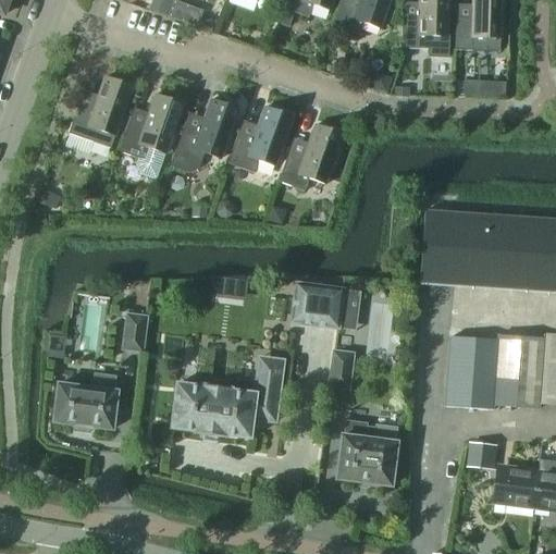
[(11,4),(12,0),(0,0),(0,11),(3,13),(8,3),(11,4)]
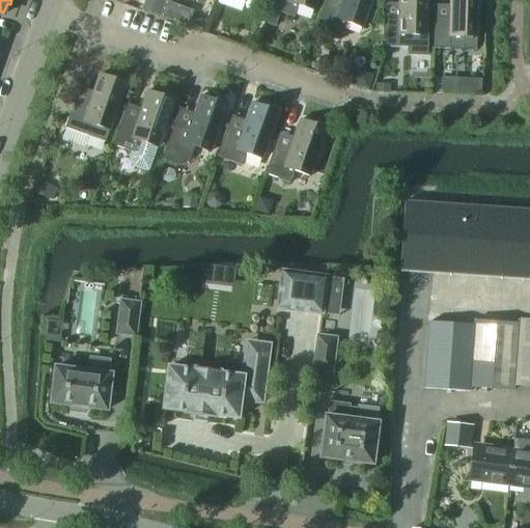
[(146,0),(143,9),(159,15),(164,0),(146,0)]
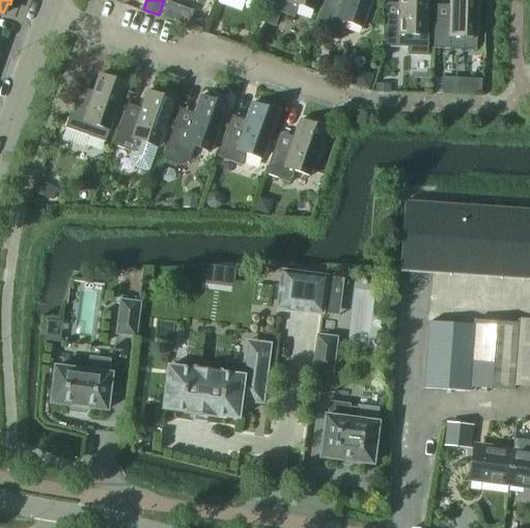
[(314,8),(316,0),(272,0),(270,5),(295,15),(299,3),(314,8)]
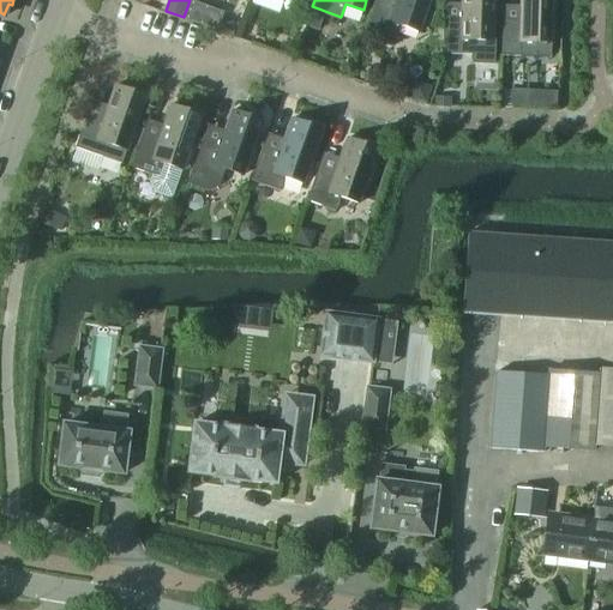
[(377,0),(367,26),(396,36),(402,23),(419,30),(430,0),(396,0),(395,4),(385,0),(377,0)]
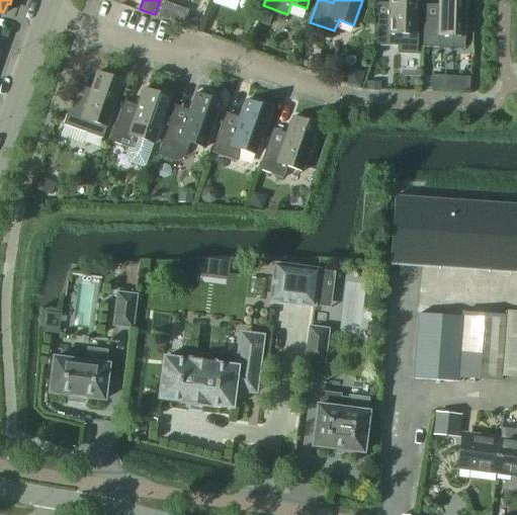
[(375,0),(373,43),(400,44),(400,31),(416,32),(417,0),(390,0),(390,17),(375,17),(376,0),(375,0)]
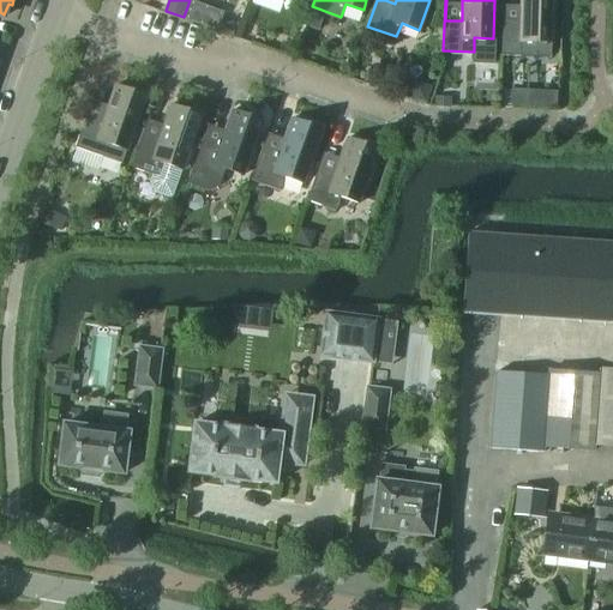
[(504,2),(503,40),(503,53),(533,54),(533,40),(552,40),(553,0),(521,0),(521,23),(504,22),(505,2),(504,2)]
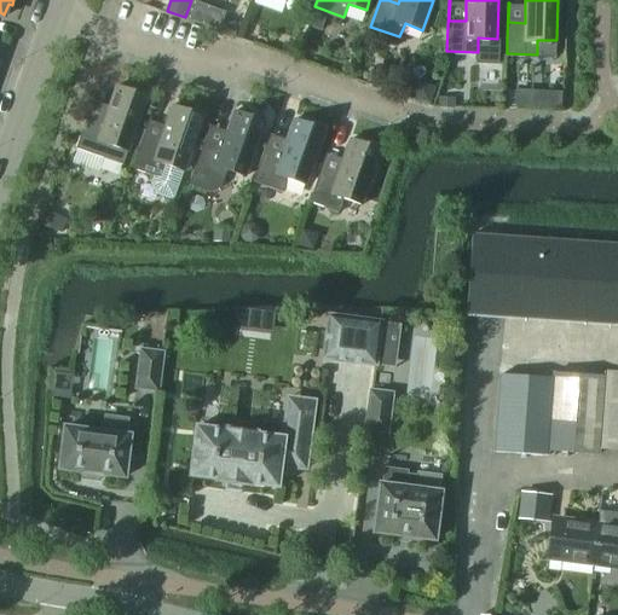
[(192,3),(186,18),(208,25),(214,11),(192,3)]
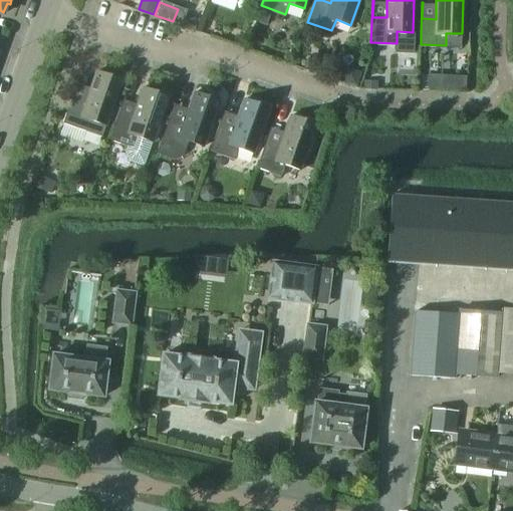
[(347,71),(346,75),(348,79),(352,81),(356,78),(358,74),(355,70),(351,68),(347,71)]
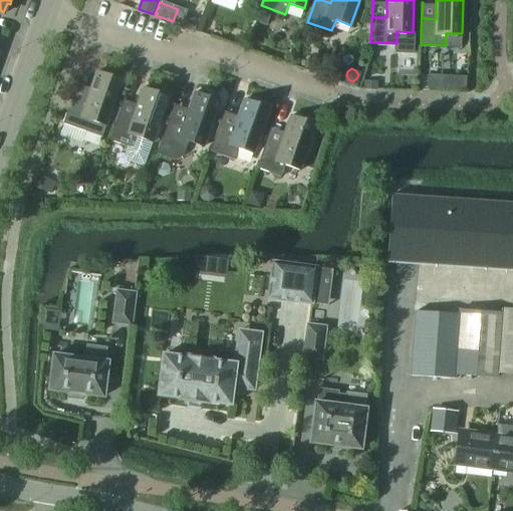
[(102,135),(122,78),(97,69),(85,101),(73,97),(78,82),(77,81),(63,121),(102,135)]
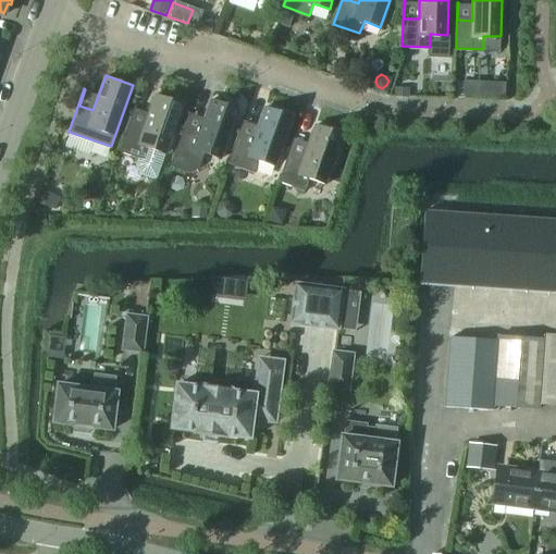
[(134,106),(119,149),(145,159),(149,146),(165,151),(183,102),(156,93),(144,128),(130,123),(135,107),(134,106)]
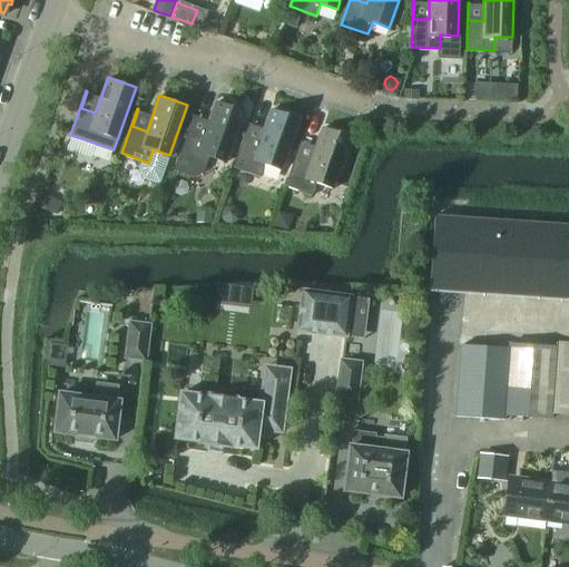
[(194,175),(204,169),(209,155),(226,160),(236,132),(244,109),(216,100),(203,136),(189,132),(195,114),(194,114),(175,168),(194,175)]
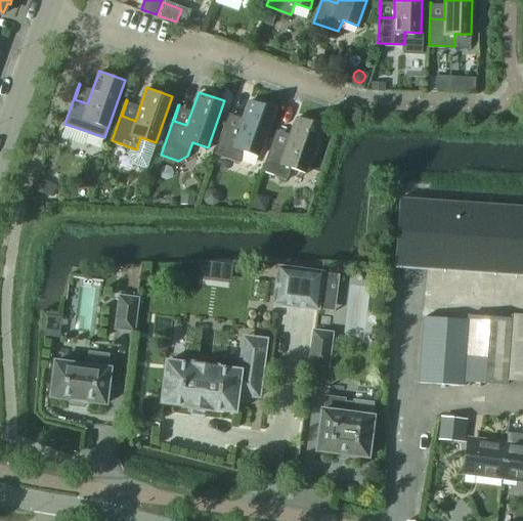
[(229,112),(215,152),(240,161),(244,149),(258,155),(275,107),(250,99),(237,132),(224,128),(230,112),(229,112)]
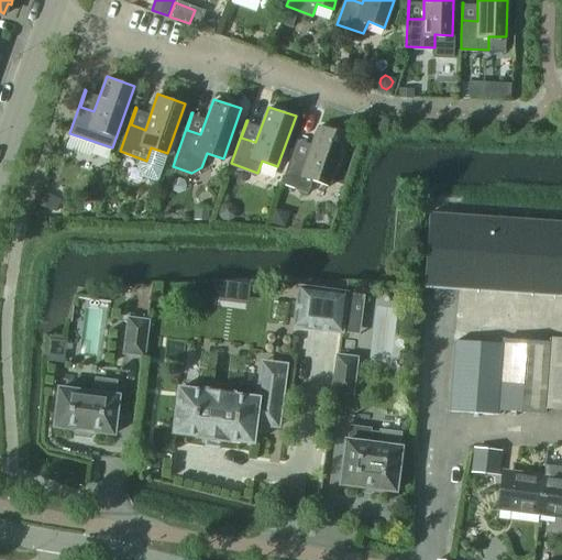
[(297,138),(282,182),(308,190),(312,178),(329,184),(346,134),(319,124),(307,160),(293,155),(298,138),(297,138)]
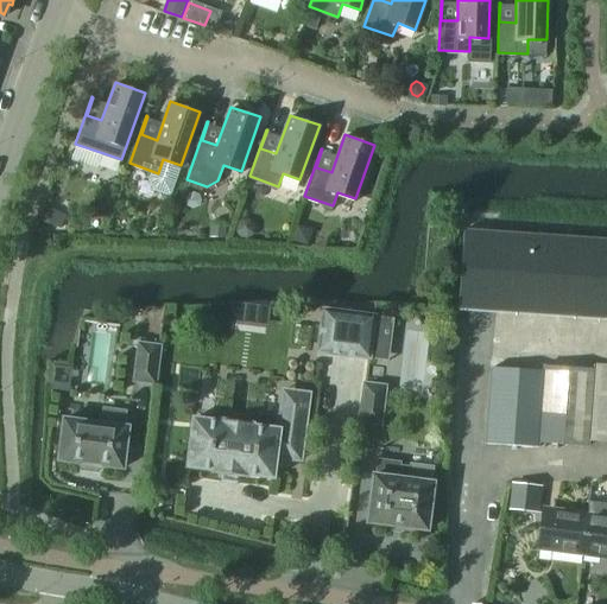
[(238,223),(238,230),(242,235),(250,236),(254,231),(255,224),(251,218),(244,218),(238,223)]
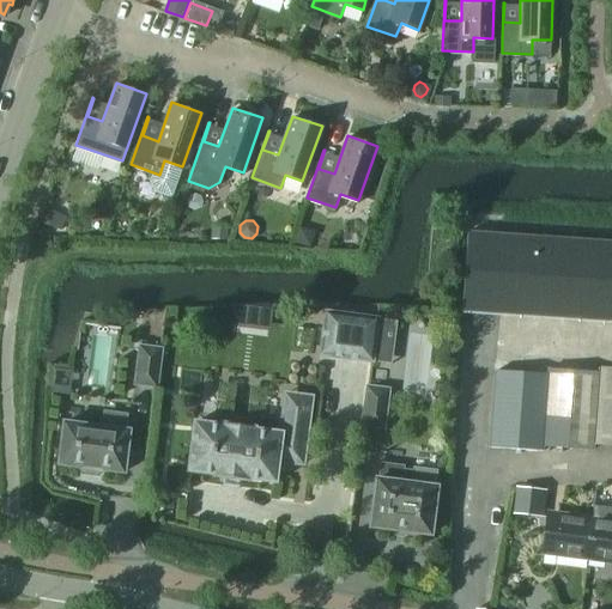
[(213,224),(212,236),(226,237),(228,224),(213,224)]
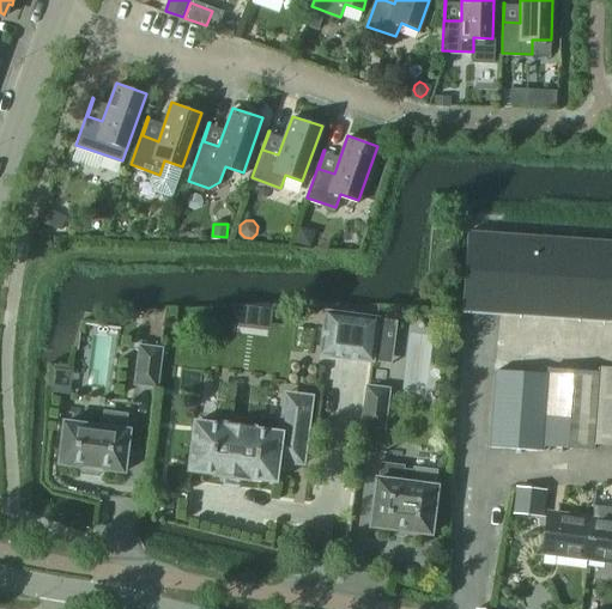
[(301,226),(296,239),(310,244),(313,238),(308,229),(301,226)]
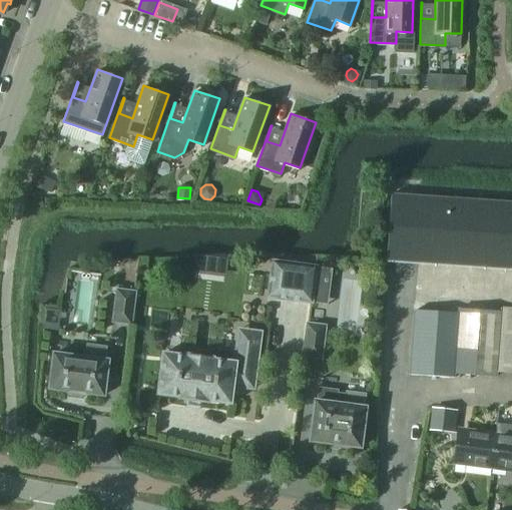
[(511,199),(392,191),(387,259),(511,267),(511,199)]
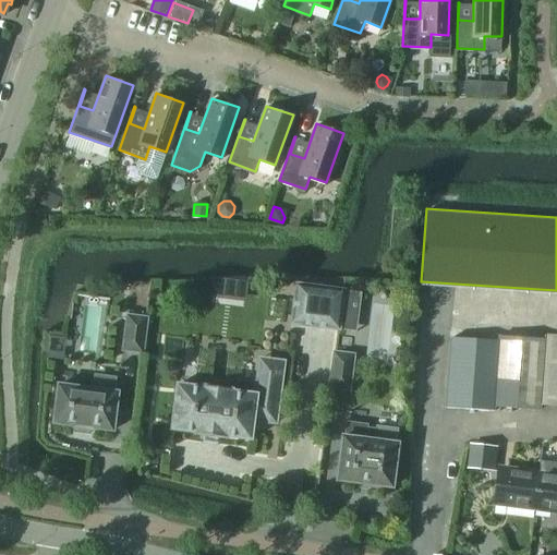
[(343,289),(344,288),(297,282),(291,321),(339,327),(341,308),(343,289)]
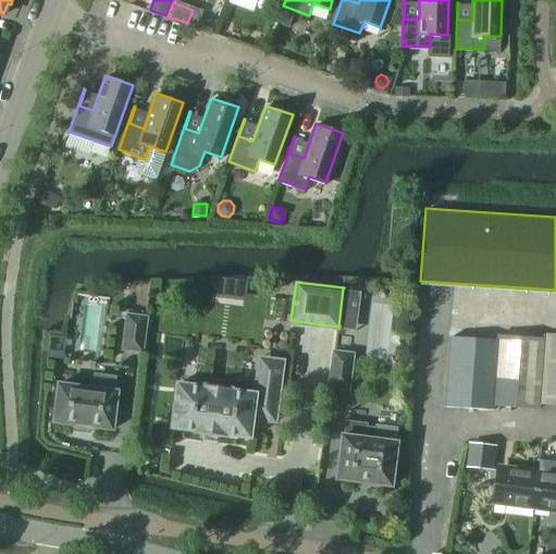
[(137,285),(135,302),(147,303),(149,286),(137,285)]
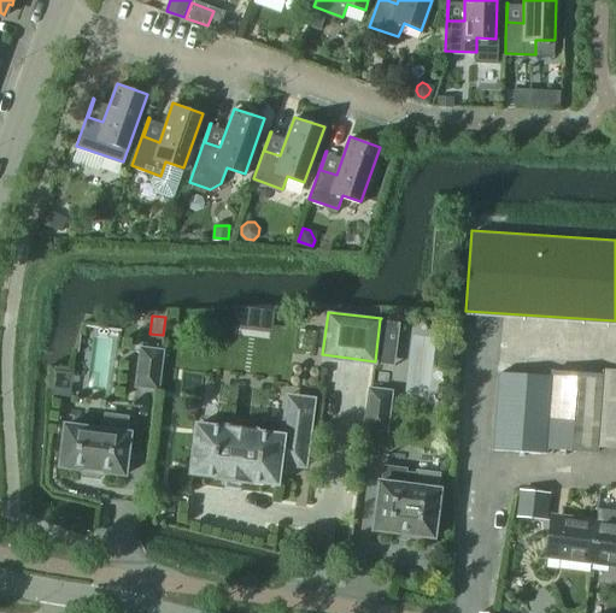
[(380,319),(377,340),(397,342),(399,322),(380,319)]
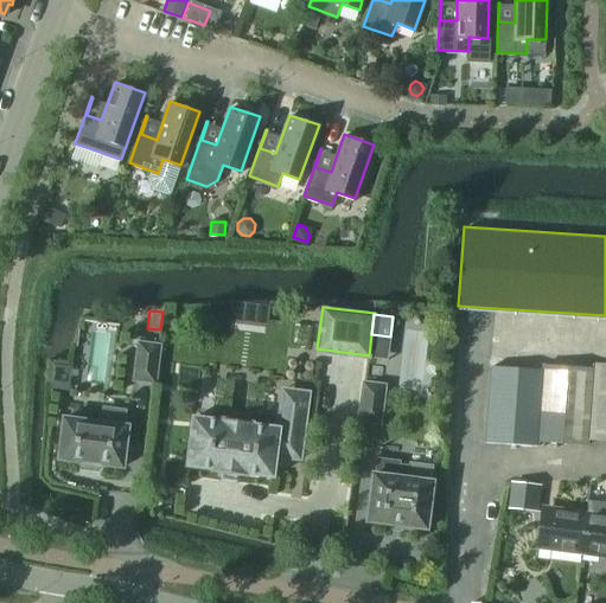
[(155,380),(160,344),(139,340),(134,378),(155,380)]
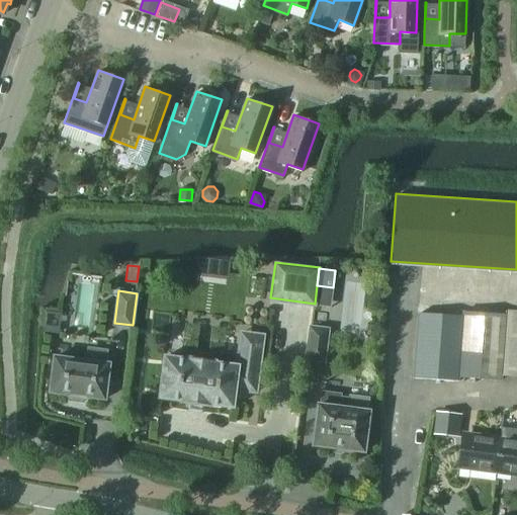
[(463,314),(459,375),(502,378),(502,373),(516,374),(516,310),(506,309),(506,314),(463,310),(463,314)]
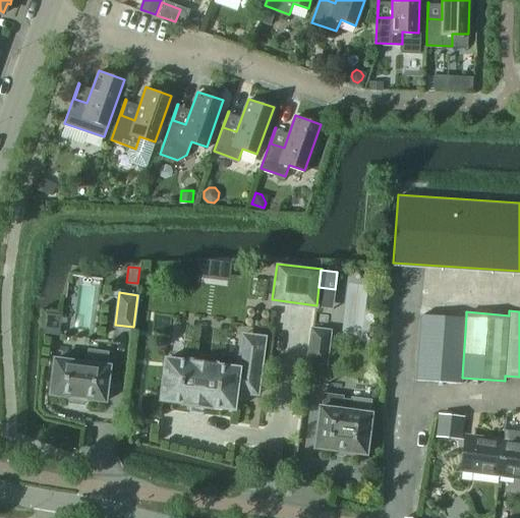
[(466,315),(421,313),(417,379),(461,382),(462,378),(466,315)]
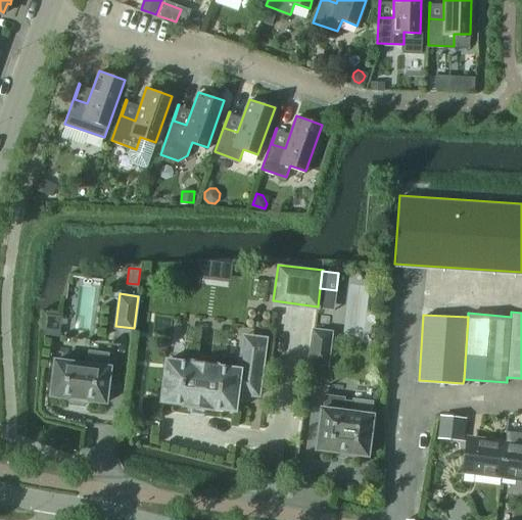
[(314,328),(310,361),(328,363),(331,330),(314,328)]
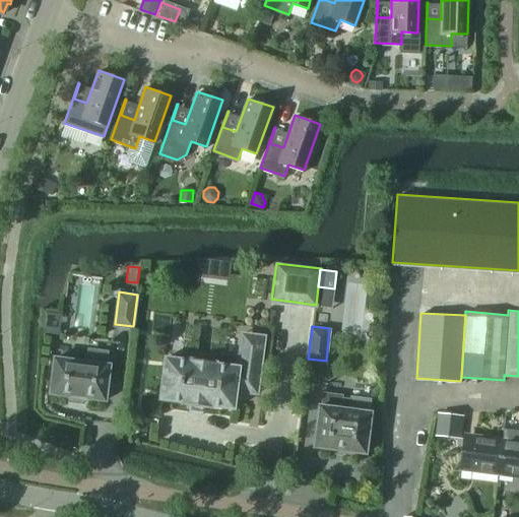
[(259,382),(263,347),(241,344),(238,366),(216,363),(216,362),(188,358),(188,360),(166,357),(159,398),(182,400),(181,402),(211,405),(212,404),(234,407),(235,396),(247,397),(249,381),(259,382)]
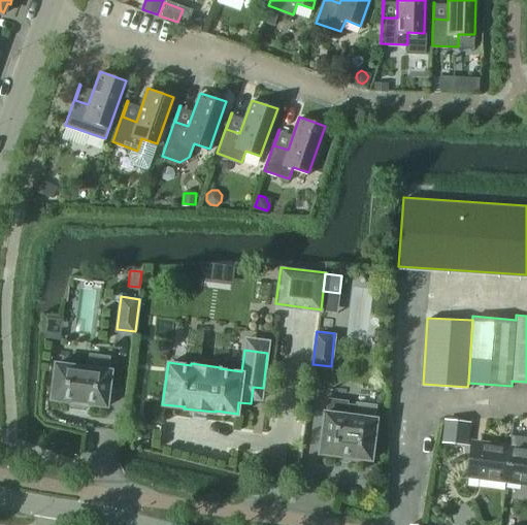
[(107,369),(108,356),(91,353),(89,366),(56,362),(51,398),(70,400),(70,402),(74,402),(74,401),(83,402),(83,403),(87,404),(87,402),(106,405),(111,369),(107,369)]
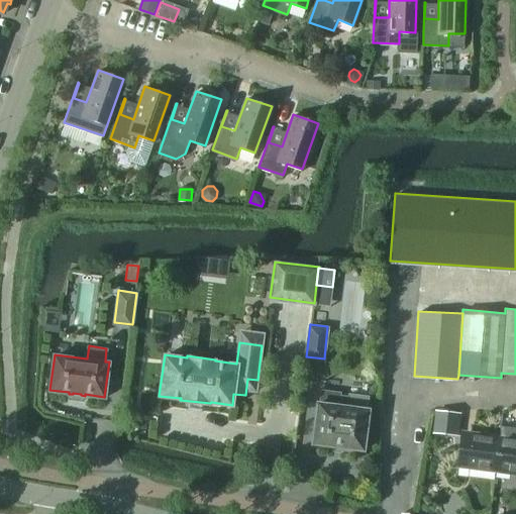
[(318,402),(312,442),(364,449),(369,409),(366,409),(368,396),(349,393),(349,396),(339,395),(340,393),(322,390),(320,403),(318,402)]
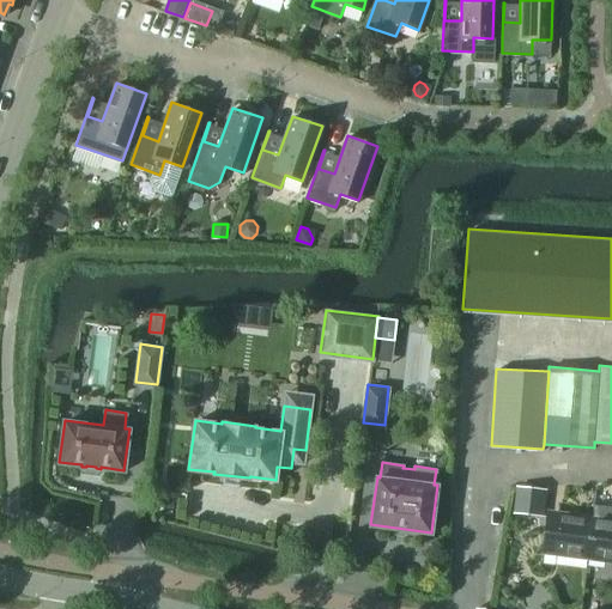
[(543,512),(546,488),(517,485),(514,509),(543,512)]
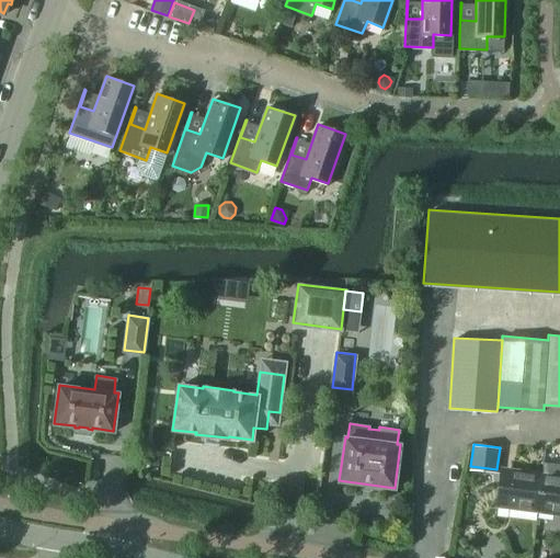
[(559,462),(543,460),(541,475),(538,505),(537,511),(559,513),(559,462)]
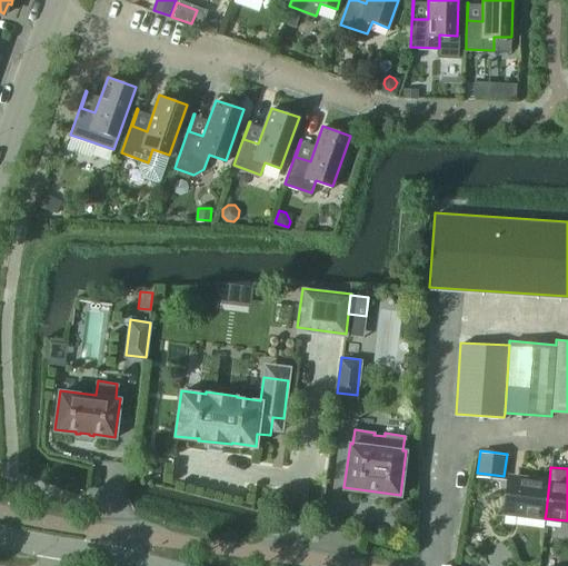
[(536,480),(537,477),(521,475),(521,479),(508,477),(504,513),(505,513),(506,508),(546,513),(549,482),(536,480)]
